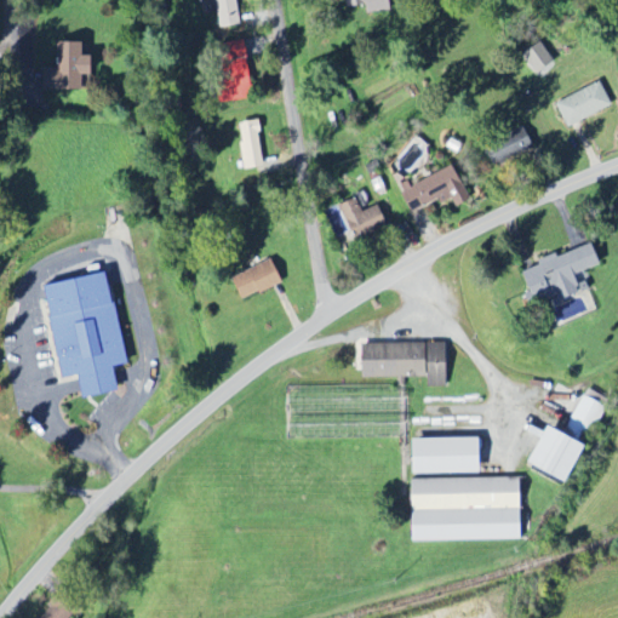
[(213,0),(217,26),(239,23),(235,0),(213,0)]
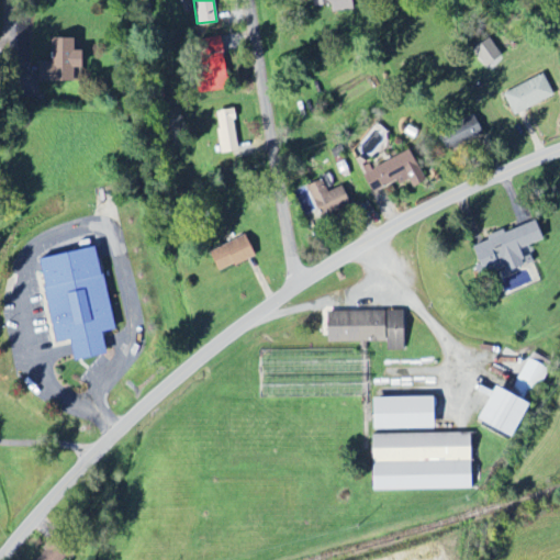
[(351,8),(350,0),(311,0),(312,4),(328,3),(329,10),(351,8)]
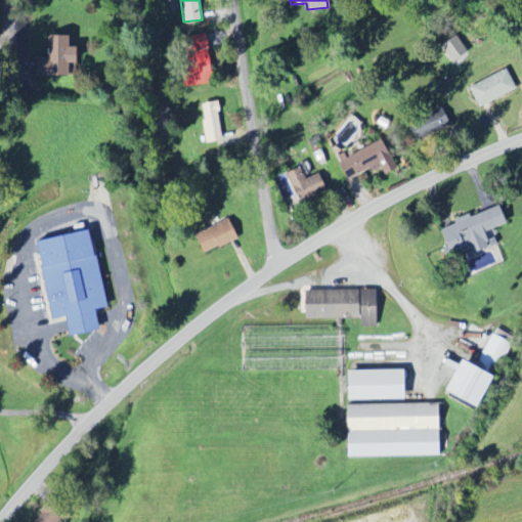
[(70,74),(70,59),(77,59),(77,45),(69,45),(69,35),(48,34),(48,56),(34,55),(34,73),(70,74)]
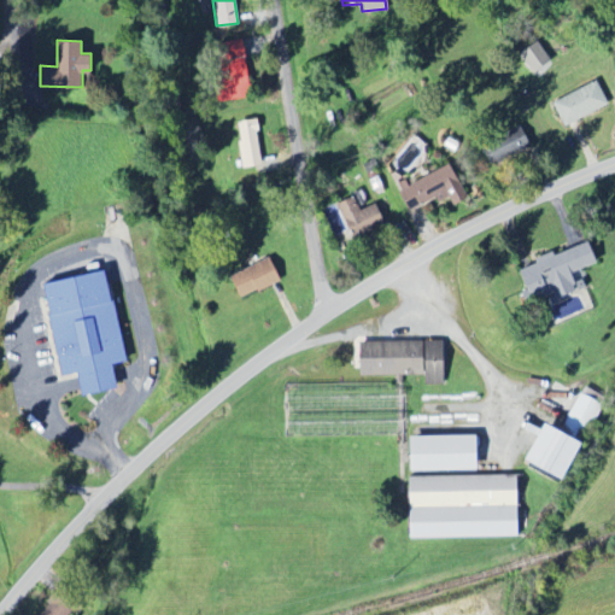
[(536,72),(551,59),(538,42),(522,56),(536,72)]
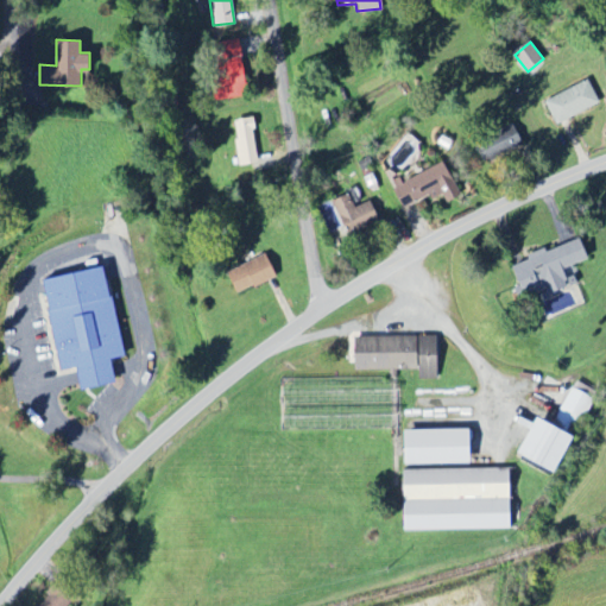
[(556,122),(599,102),(588,80),(544,100),(556,122)]
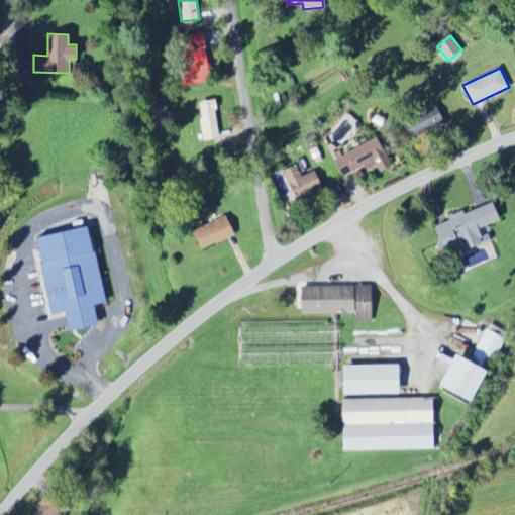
[(202,139),(218,137),(214,99),(198,101),(202,139)]
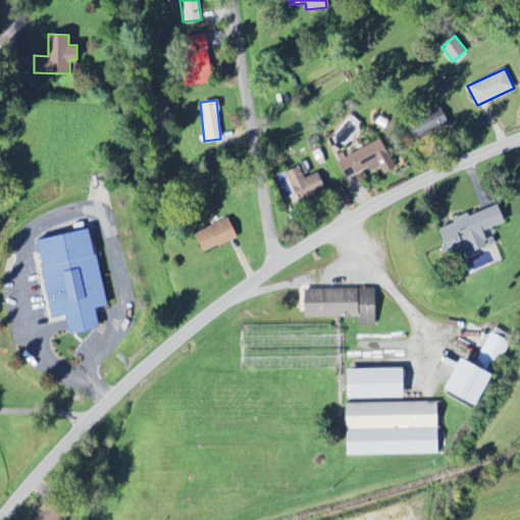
[(409,124),(414,138),(440,128),(435,115),(409,124)]
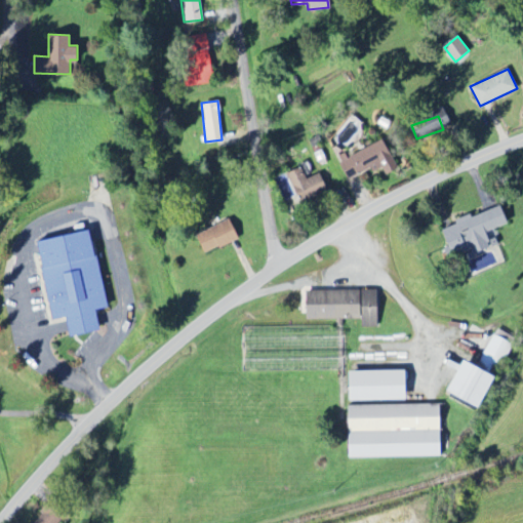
[(340,159),(349,177),(371,167),(372,171),(381,166),(386,174),(397,168),(384,138),(340,159)]
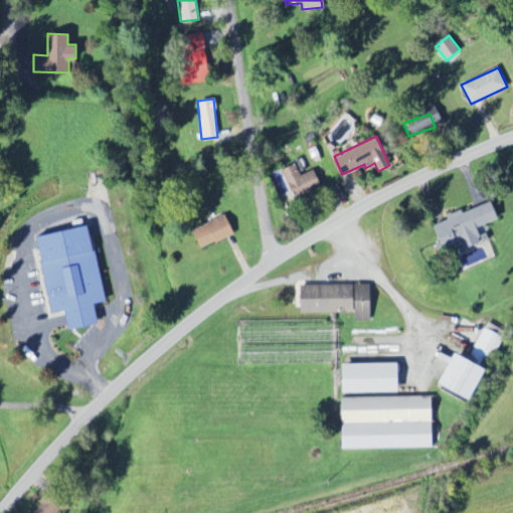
[(321,184),(312,168),(301,175),(293,163),(280,171),(297,199),(321,184)]
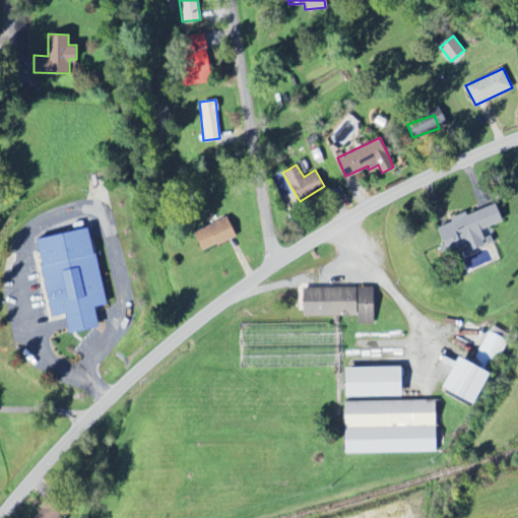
[(504,220),(498,203),(466,213),(466,211),(450,216),(452,221),(440,225),(445,243),(440,244),(444,258),(463,252),(467,265),(478,261),(474,252),(484,249),(482,245),(493,242),(488,225),(504,220)]
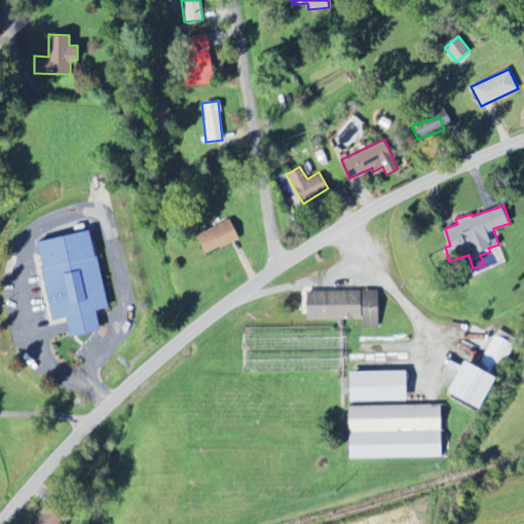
[(206,254),(238,238),(229,218),(196,233),(206,254)]
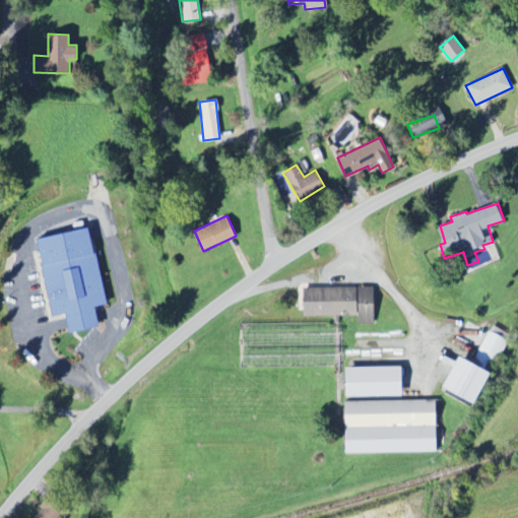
[(51,316),(66,314),(69,332),(100,327),(95,306),(106,304),(92,228),(37,237),(51,316)]
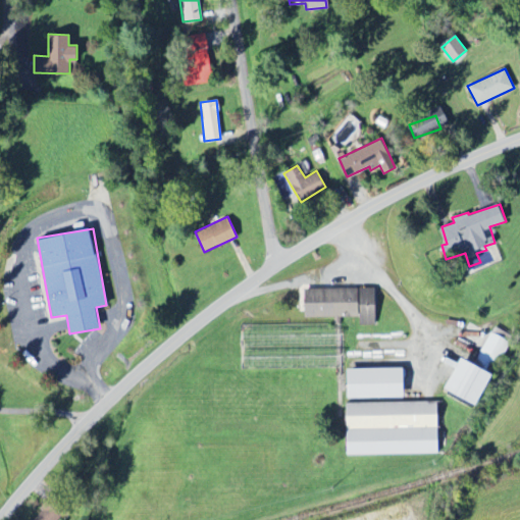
[(375,323),(374,287),(304,289),(304,317),(359,315),(359,323),(375,323)]
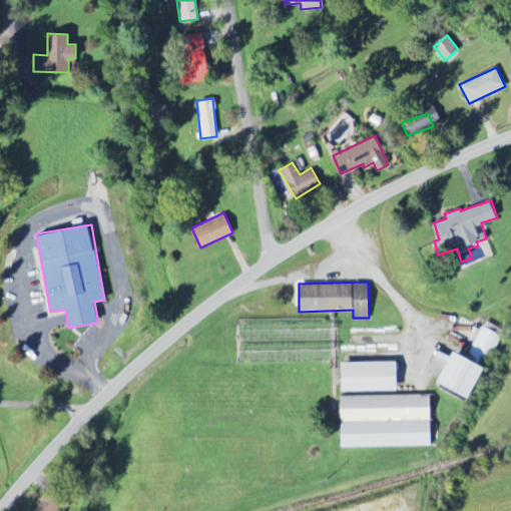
[(488,360),(500,334),(481,325),(468,351),(488,360)]
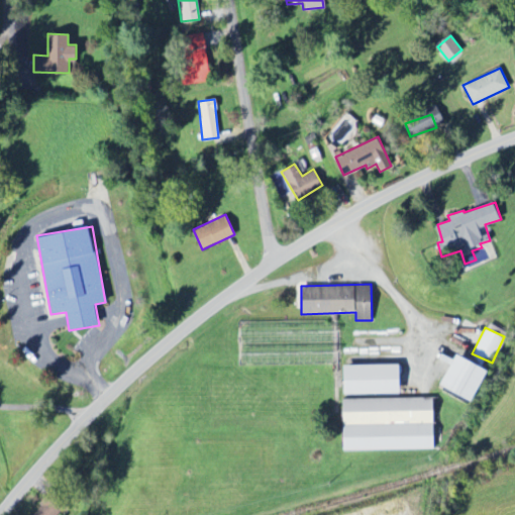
[(457,352),(441,386),(474,402),(490,369),(457,352)]
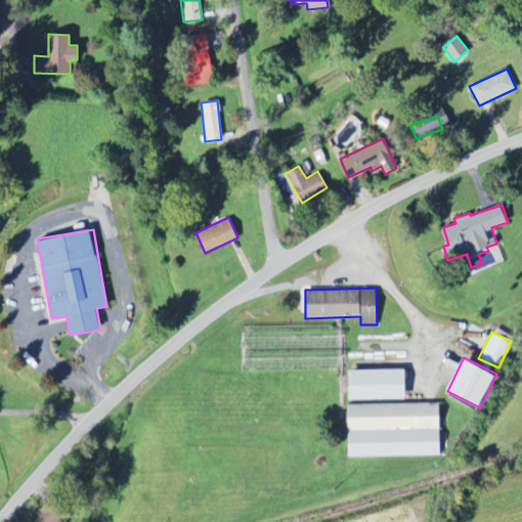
[(350,399),(406,398),(406,368),(349,370),(350,399)]
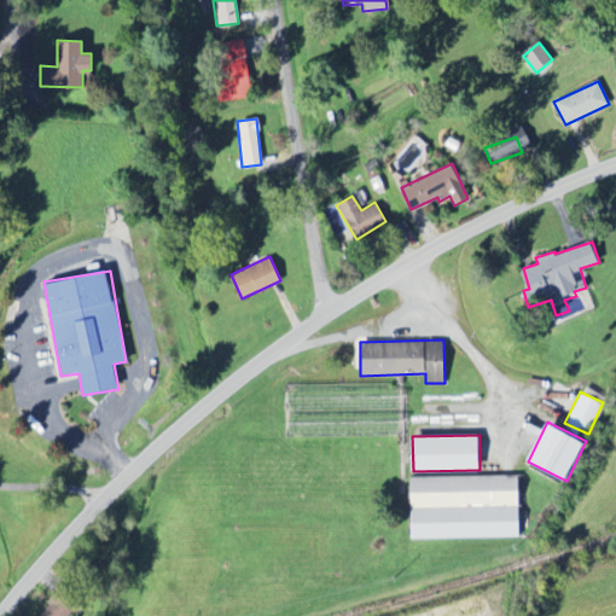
[(411,538),(519,536),(518,475),(410,477),(411,538)]
